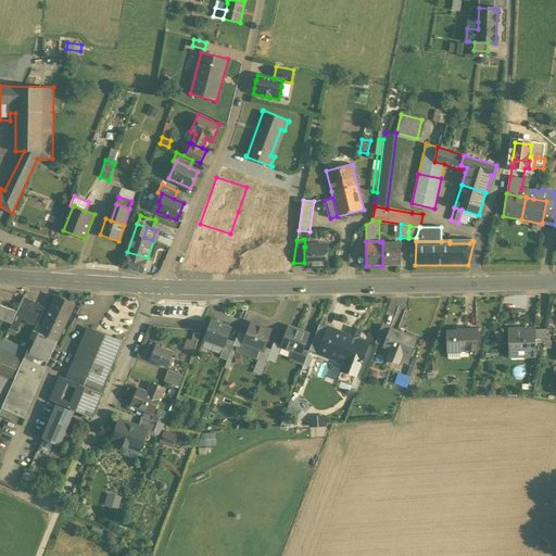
[(400,243),(382,243),(382,266),(400,266),(400,243)]
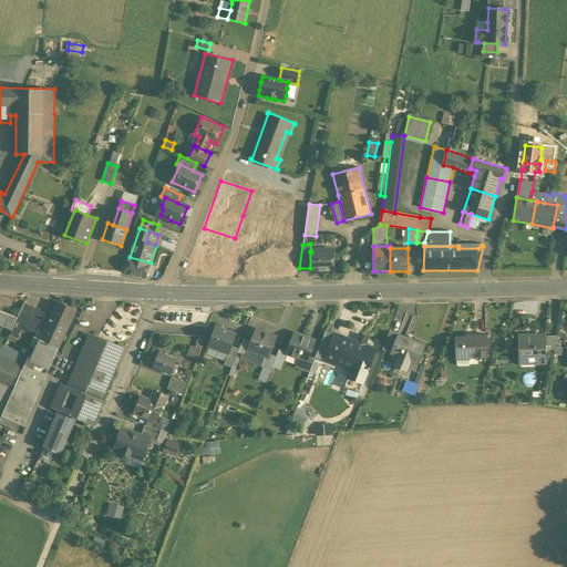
[(311,251),(310,251),(310,268),(311,272),(333,271),(333,250),(311,251)]
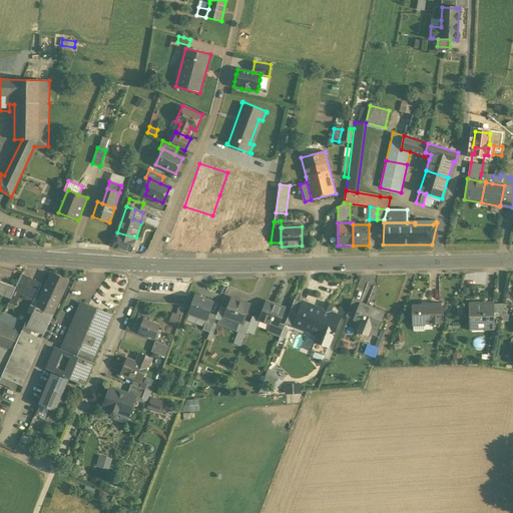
[(136,237),(117,232),(113,246),(132,252),(137,237),(136,237)]
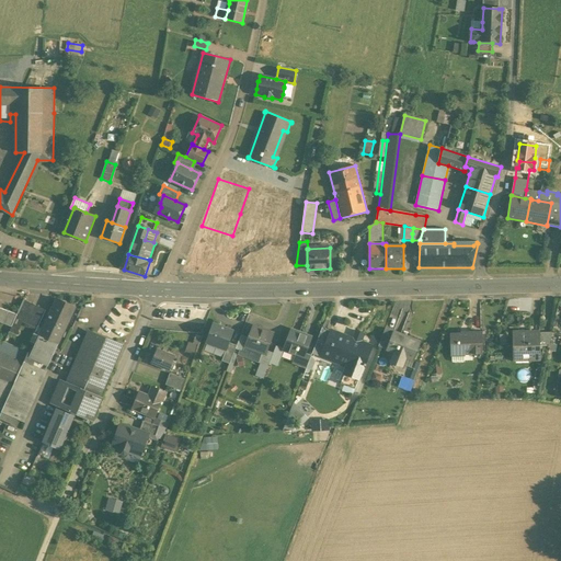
[(44,329),(39,335),(58,344),(75,307),(57,299),(44,329)]
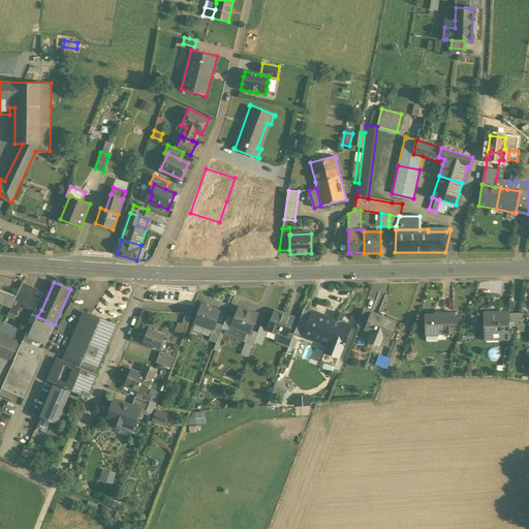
[(43,292),(23,283),(17,297),(11,308),(8,313),(16,315),(23,299),(37,305),(43,292)]
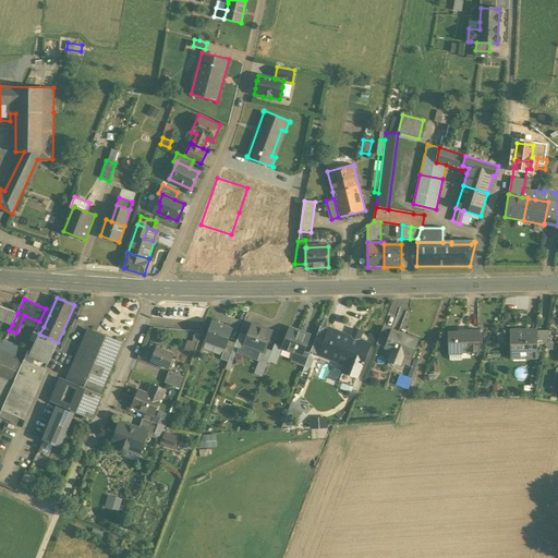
[(17,313),(0,305),(0,319),(12,325),(17,313)]
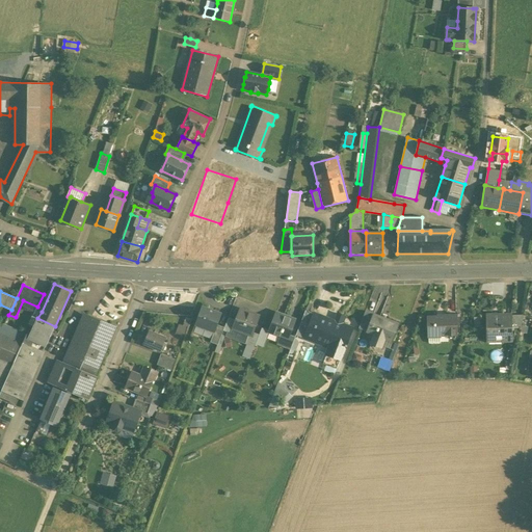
[(37,307),(23,300),(16,317),(34,326),(37,318),(42,312),(36,310),(37,307)]
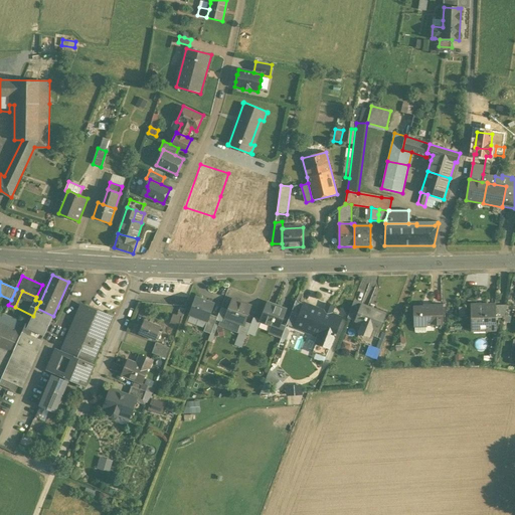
[(214,303),(196,296),(189,315),(207,322),(208,322),(210,315),(214,303)]
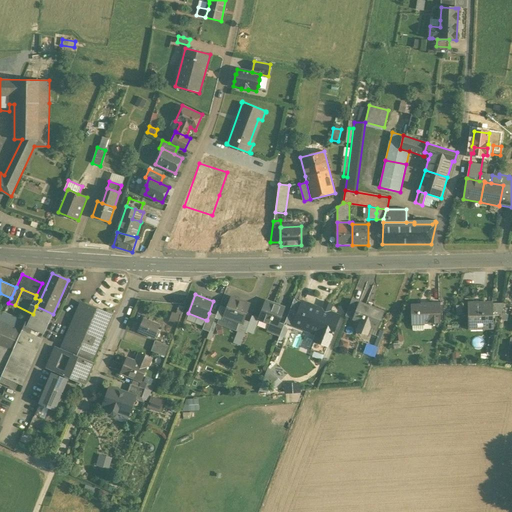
[(249,304),(231,297),(227,308),(224,316),(225,316),(239,321),(242,322),(243,320),(249,304)]
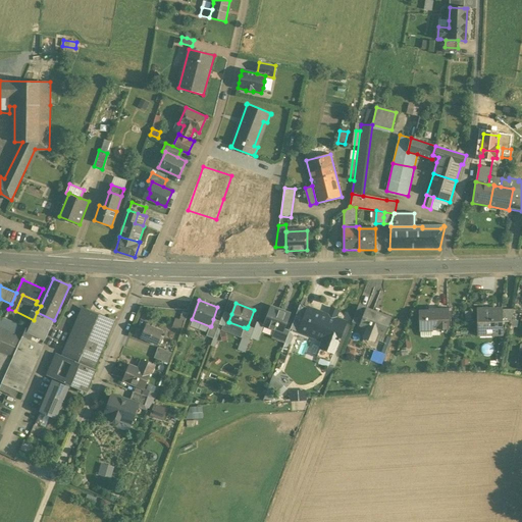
[(359,305),(354,319),(361,322),(366,308),(359,305)]
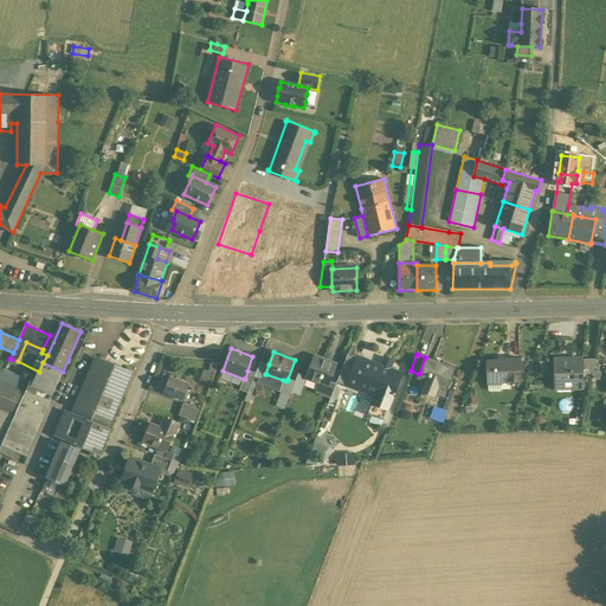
[(336,365),(315,356),(307,378),(320,382),(328,386),(329,382),(336,365)]
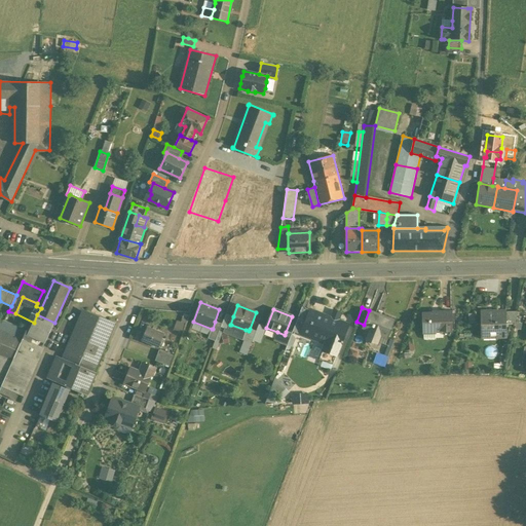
[(396,320),(370,309),(369,310),(364,325),(363,327),(375,332),(382,334),(388,337),(396,320)]
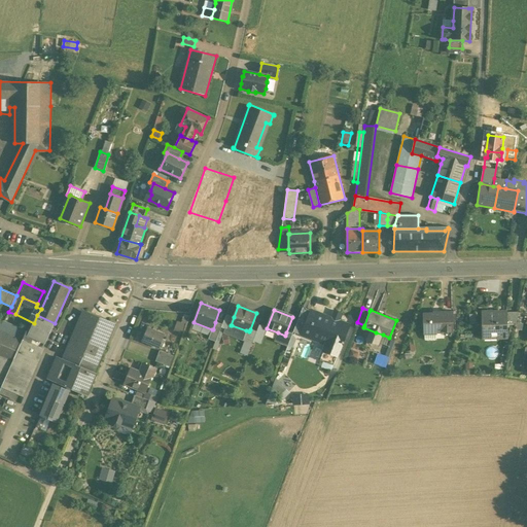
[(302,311),(293,331),(303,336),(311,314),(302,311)]
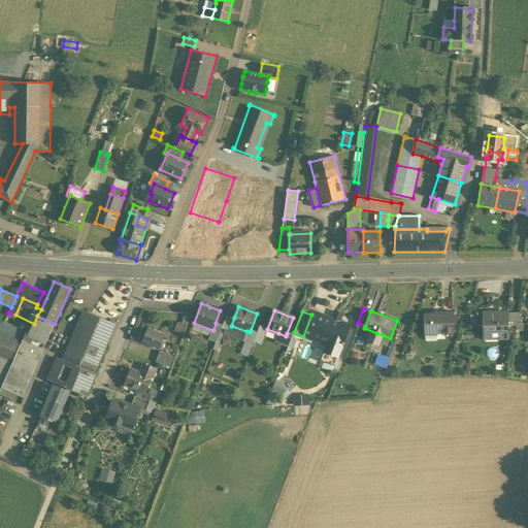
[(350,326),(312,311),(311,315),(303,336),(330,347),(328,352),(338,356),(350,326)]
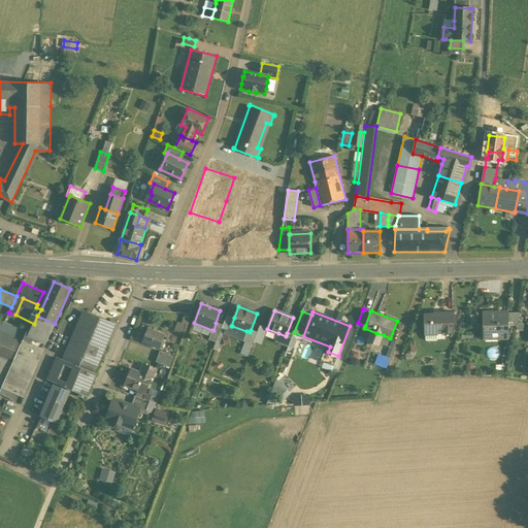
[(441,315),(424,315),(425,332),(436,332),(436,333),(437,333),(454,332),(454,312),(441,312),(441,315)]
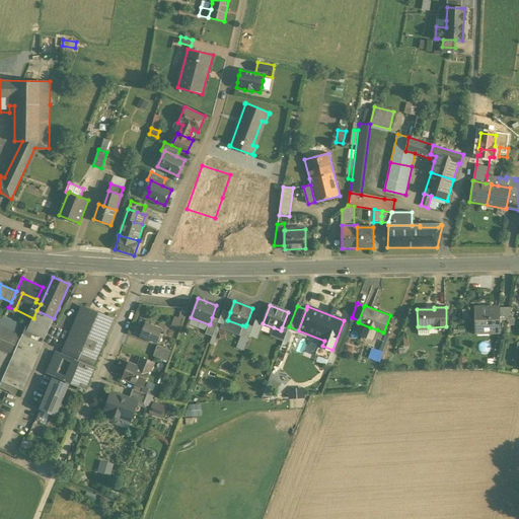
[(500,307),(475,308),(475,332),(500,332),(500,319),(500,307)]
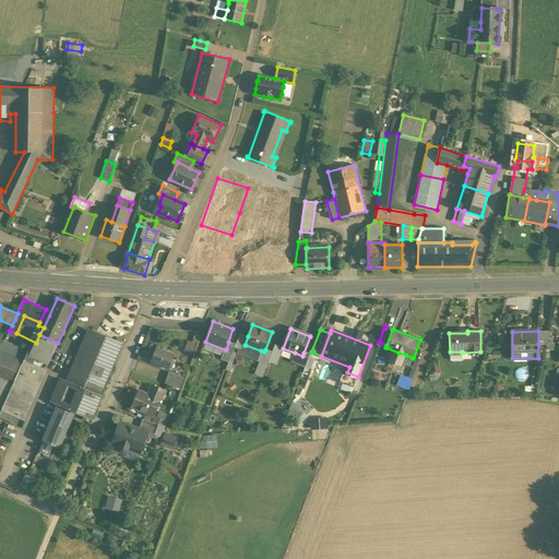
[(550,331),(538,331),(538,344),(548,344),(550,331)]
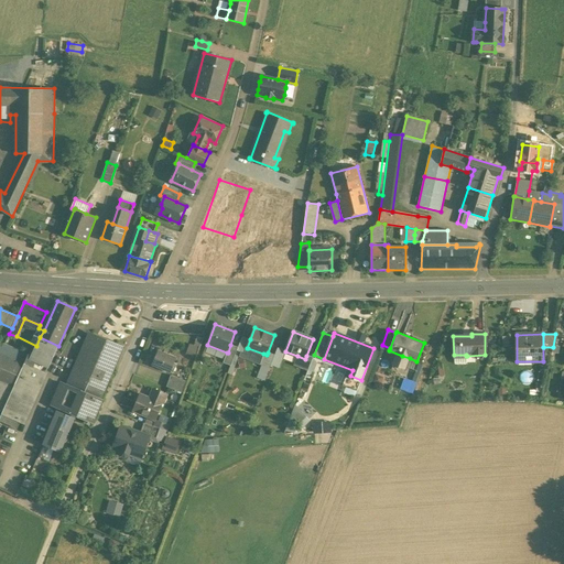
[(90,335),(68,386),(82,391),(101,400),(115,369),(114,369),(122,348),(90,335)]
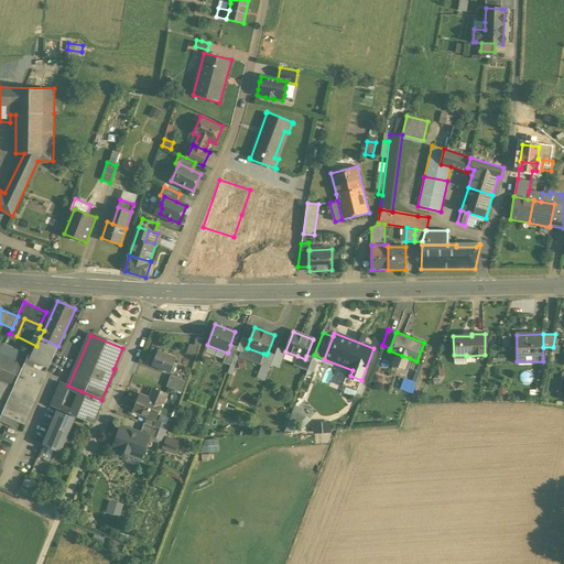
[(238,347),(237,350),(231,366),(228,373),(234,376),(242,353),(246,354),(248,348),(247,348),(250,339),(242,336),(238,347)]
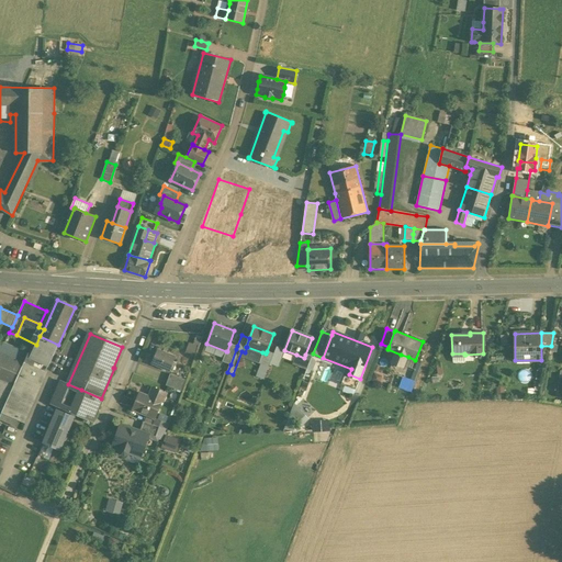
[(58,345),(40,336),(36,345),(32,355),(31,358),(48,366),(55,351),(58,345)]
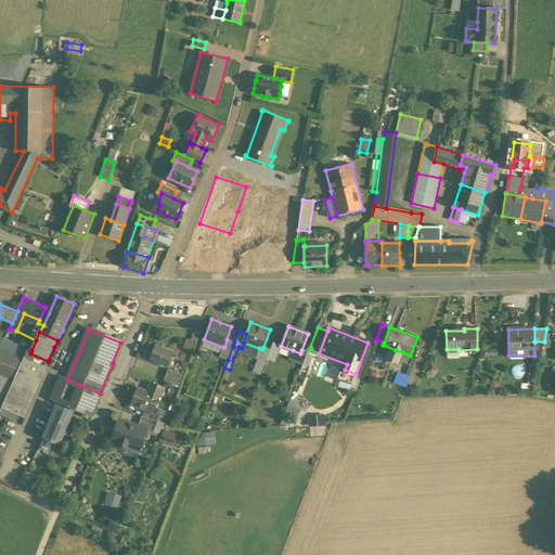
[(26,353),(27,349),(4,339),(2,344),(26,353)]
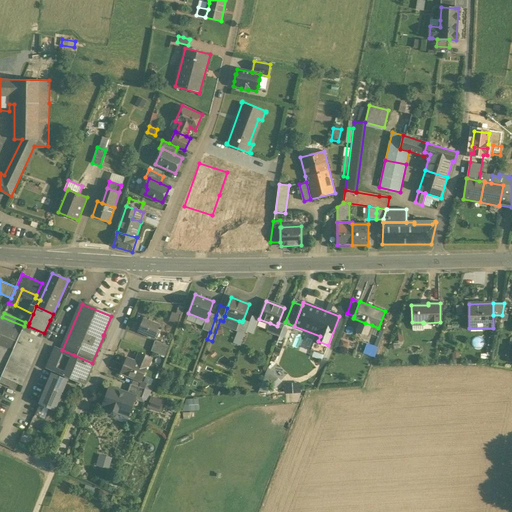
[(173,313),(169,324),(176,327),(180,316),(173,313)]
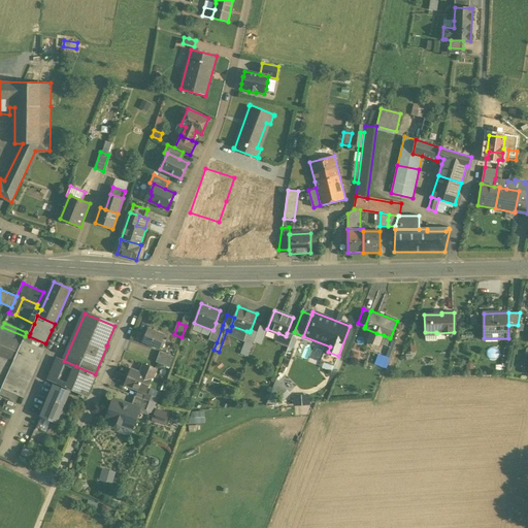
[(216,323),(213,330),(212,330),(209,339),(217,342),(222,328),(223,325),(216,323)]
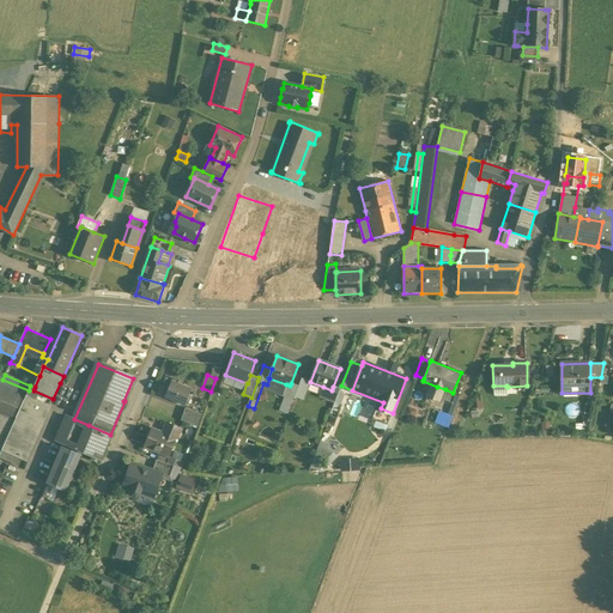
[(0,384),(26,396),(26,395),(29,390),(2,380),(0,377),(0,384)]
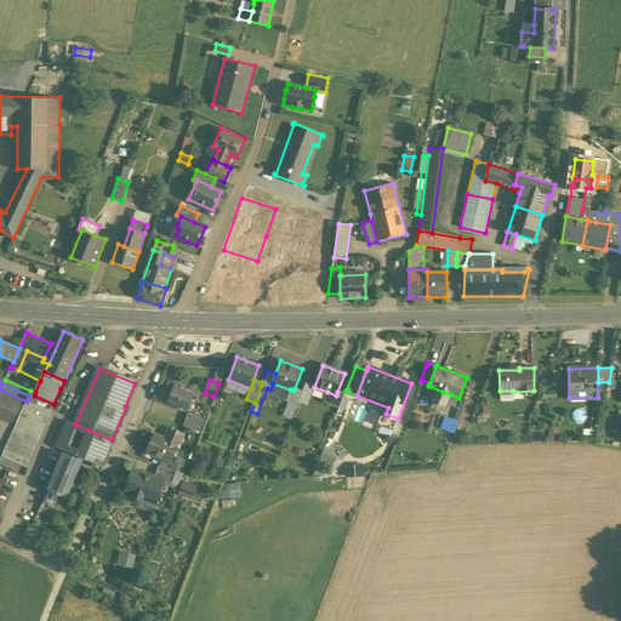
[(268,394),(286,402),(290,389),(273,383),(271,389),(268,394)]
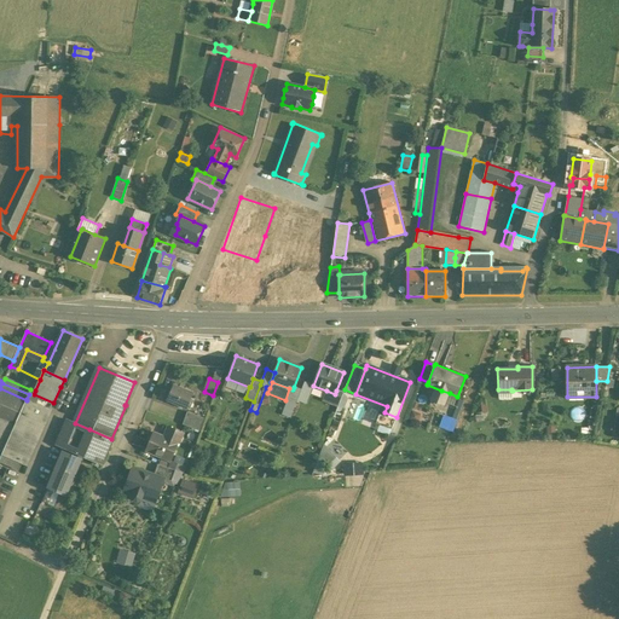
[(302,389),(300,397),(308,399),(313,386),(305,382),(302,389)]
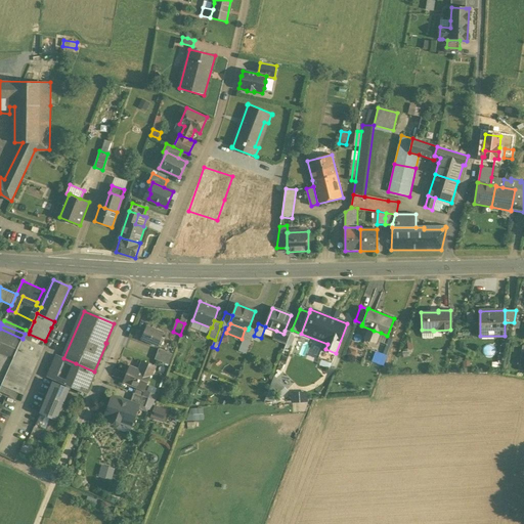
[(164,333),(146,325),(141,339),(159,346),(162,347),(165,339),(162,337),(164,333)]
